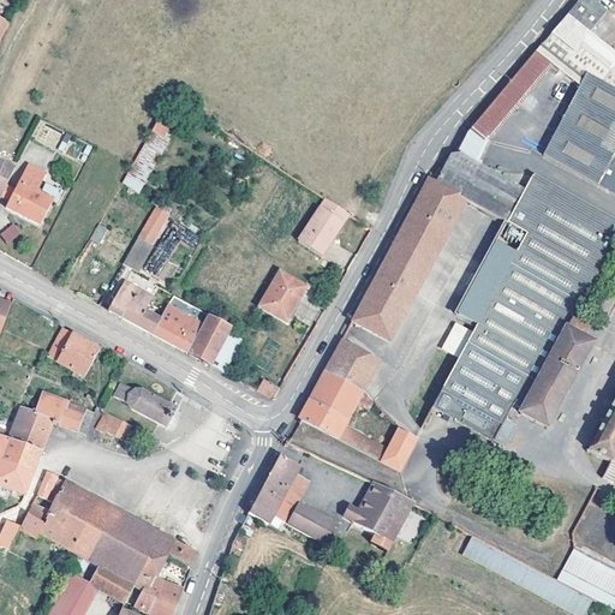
[(614,192),(614,51),(590,31),(607,11),(592,0),(578,0),(535,52),(549,63),(580,85),(543,153),(614,192)]
